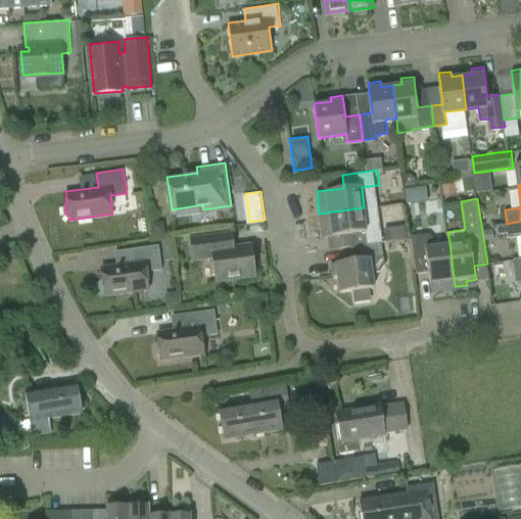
[(367,228),(364,207),(319,214),(322,236),(349,233),(351,246),(377,242),(375,226),(367,228)]
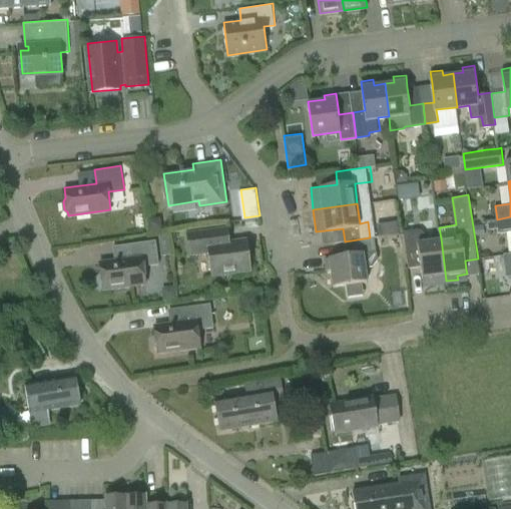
[(510,216),(497,219),(488,220),(489,228),(498,227),(499,231),(510,229),(510,216)]
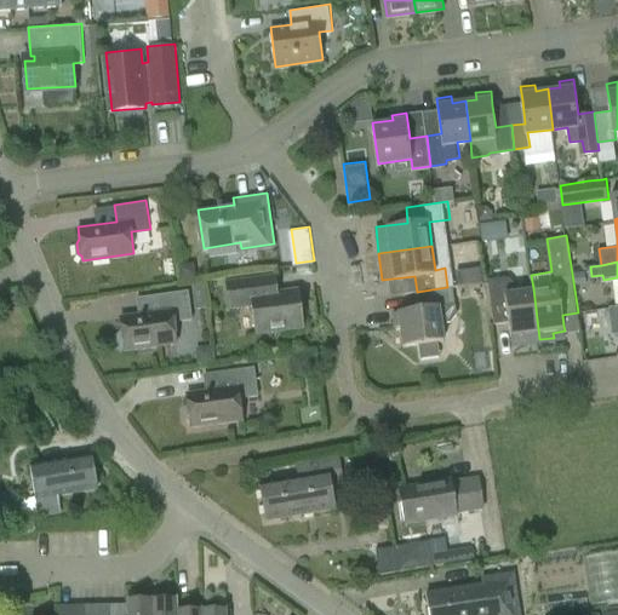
[(257,331),(304,325),(299,287),(279,289),(276,271),(225,279),(230,306),(253,304),(257,331)]
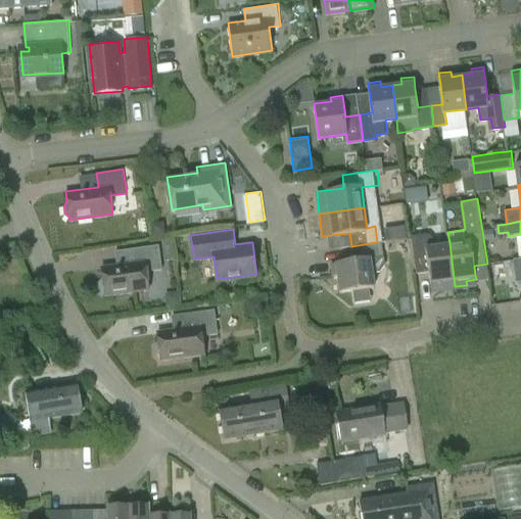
[(455,286),(450,243),(438,244),(437,240),(430,232),(411,234),(417,272),(429,271),(431,285),(441,284),(441,288),(455,286)]
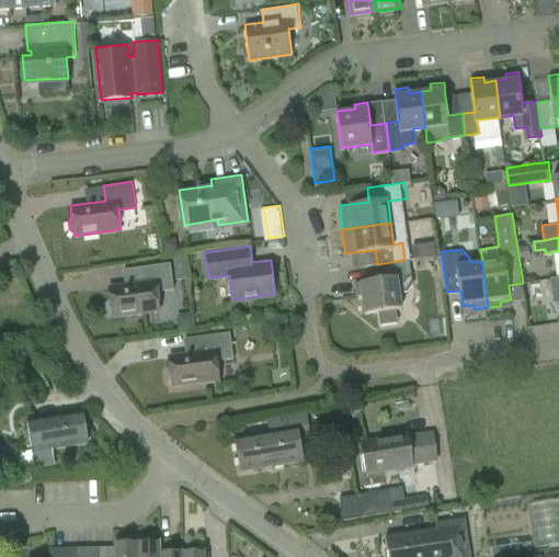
[(357,295),(363,295),(366,313),(402,307),(400,291),(410,291),(414,284),(411,259),(405,260),(377,264),(379,277),(355,282),(357,295)]
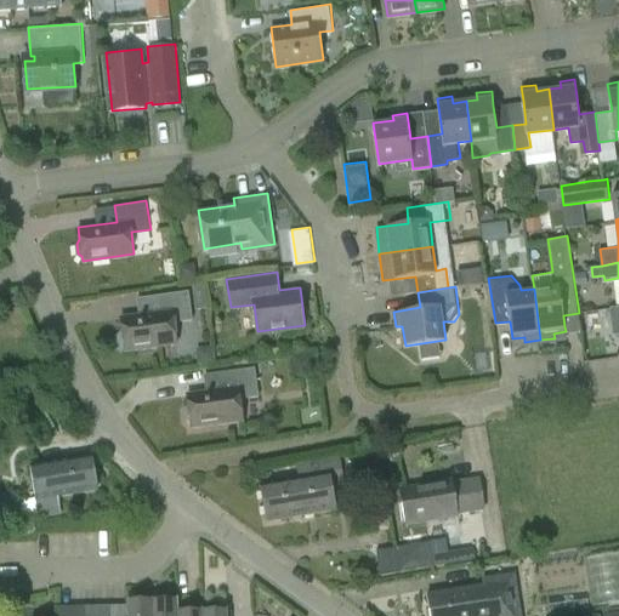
[(193,318),(189,289),(137,296),(140,313),(121,315),(124,328),(119,332),(121,342),(125,346),(126,349),(177,342),(175,321),(193,318)]
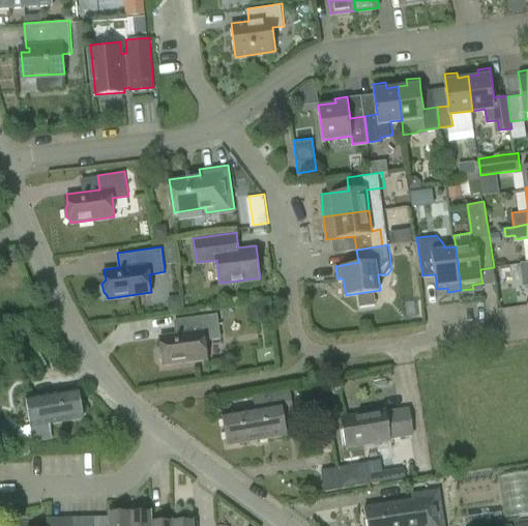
[(500,278),(518,274),(515,261),(498,265),(500,278)]
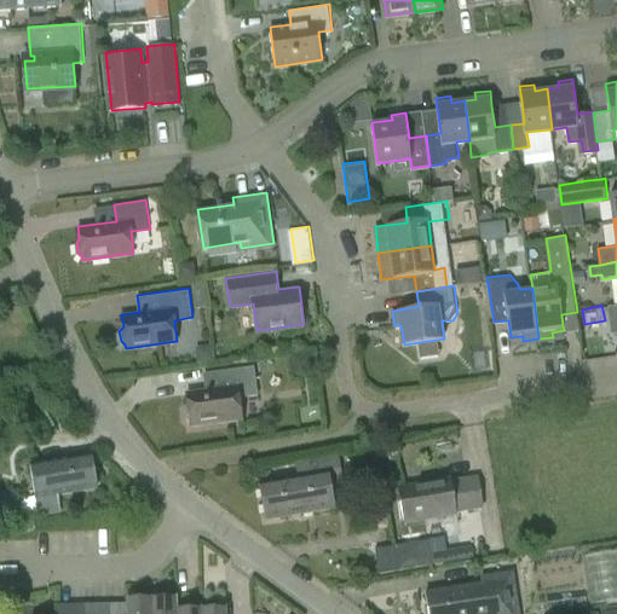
[(191,424),(242,417),(240,395),(259,393),(255,364),(203,371),(206,388),(186,391),(189,403),(185,407),(186,417),(191,421),(191,424)]
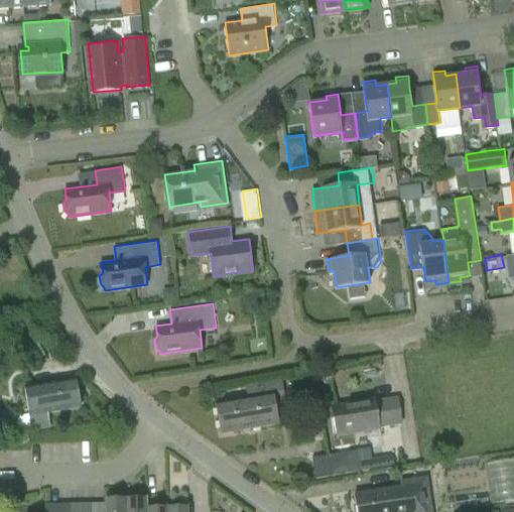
[(50,424),(48,411),(81,405),(76,377),(25,385),(32,427),(50,424)]
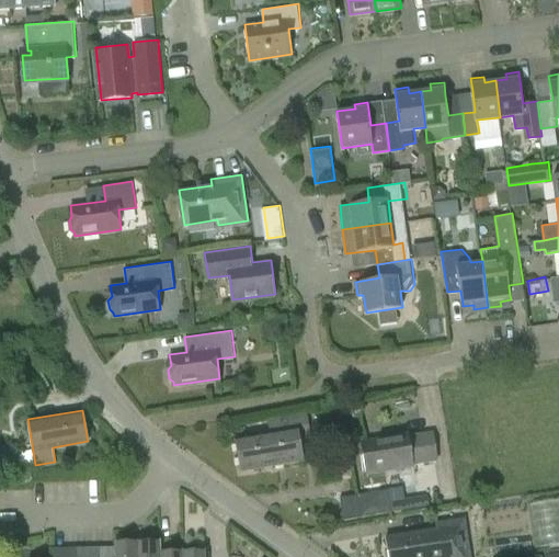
[(270,430),(236,435),(241,470),(304,459),(299,436),(305,435),(311,433),(307,411),(267,418),(270,430)]
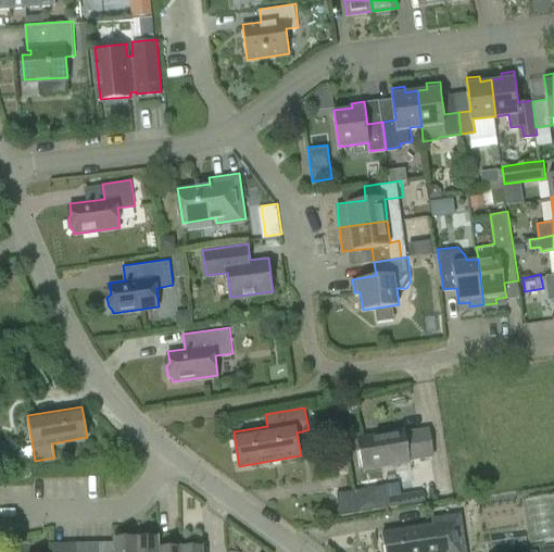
[(433,453),(429,427),(404,430),(404,429),(359,437),(364,467),(410,460),(410,458),(433,453)]
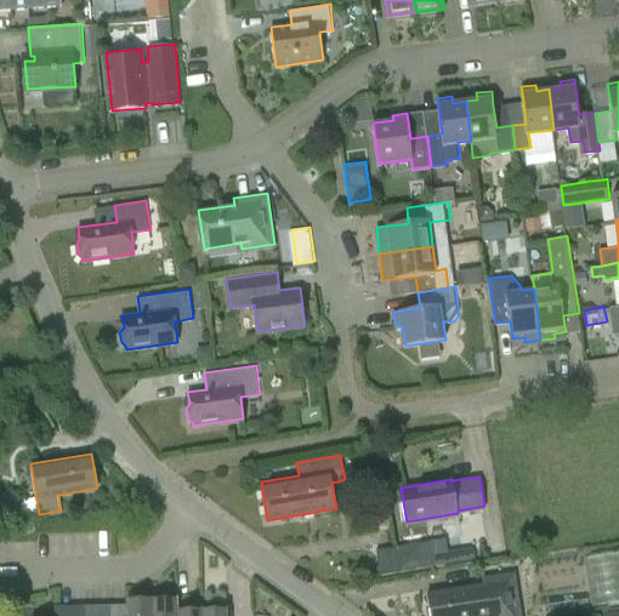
[(382,571),(401,568),(397,545),(379,548),(382,571)]
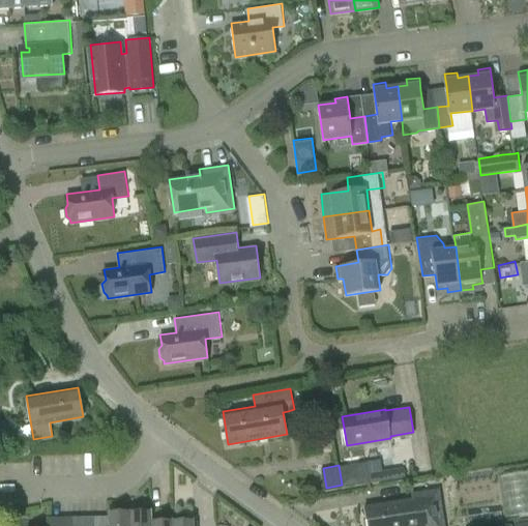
[(368,525),(444,525),(439,488),(412,492),(413,498),(364,505),(368,525)]
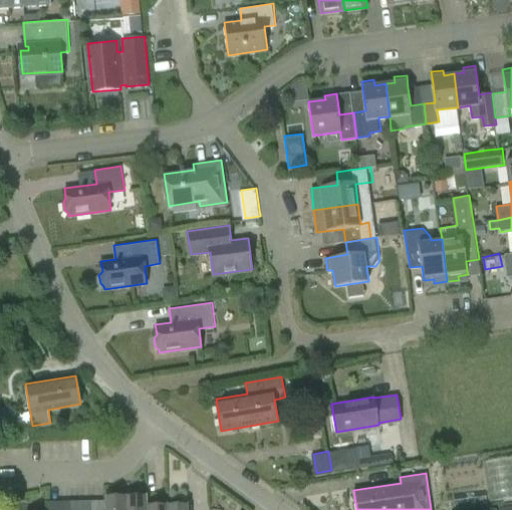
[(148,509),(148,504),(148,494),(128,495),(128,509),(148,509)]
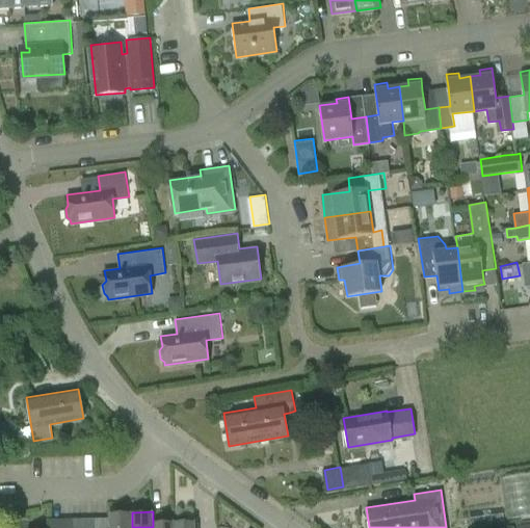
[(95,527),(132,527),(132,512),(109,512),(109,517),(96,517),(95,527)]
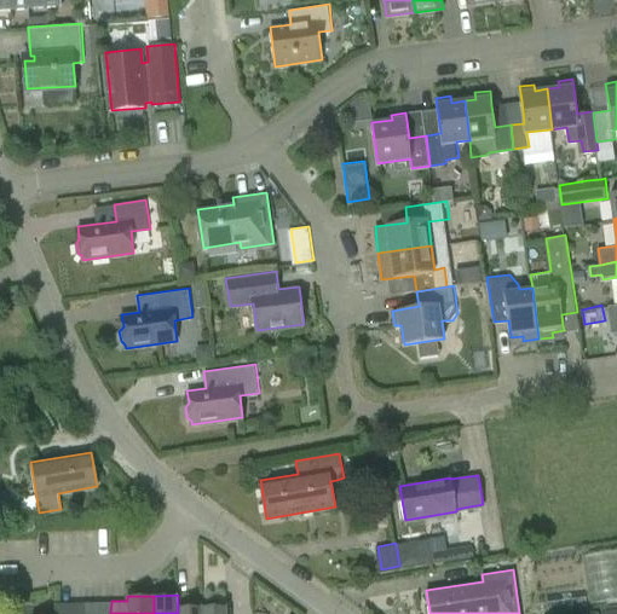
[(85,602),(85,613),(98,613),(98,601),(85,602)]
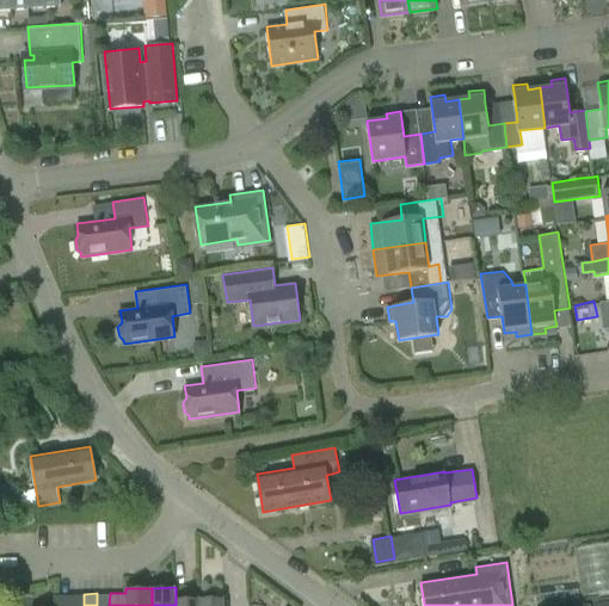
[(109,605),(110,593),(97,593),(97,605),(109,605)]
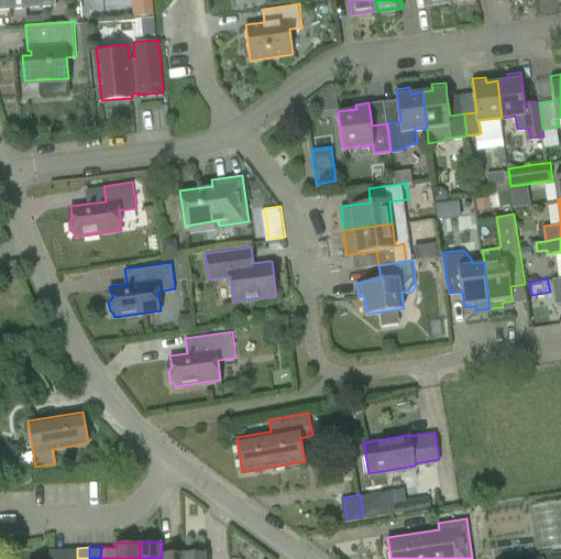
[(65,558),(65,548),(54,548),(50,548),(48,558),(65,558)]
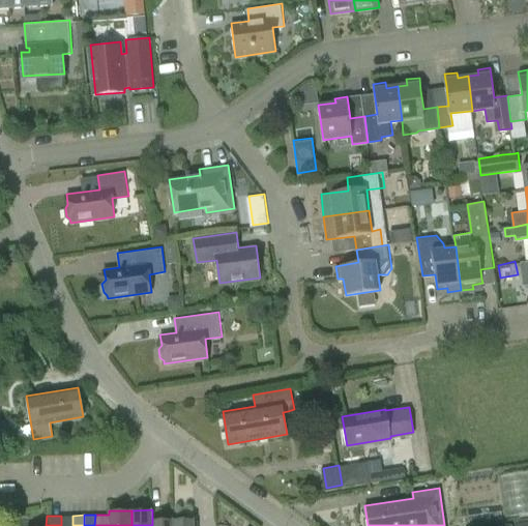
[(61,525),(72,525),(72,516),(61,516),(61,525)]
